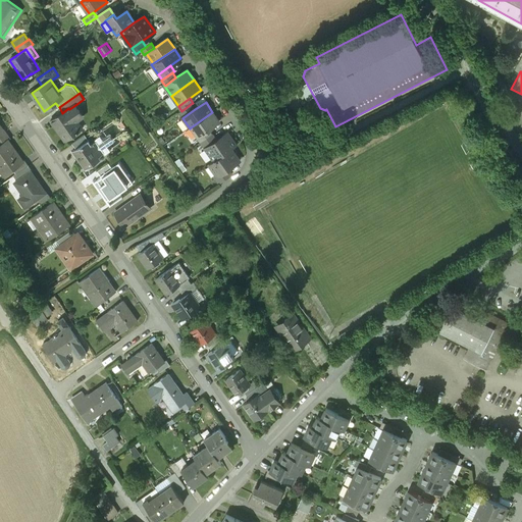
[(195,109),(191,104),(181,111),(180,112),(184,117),(195,109)]
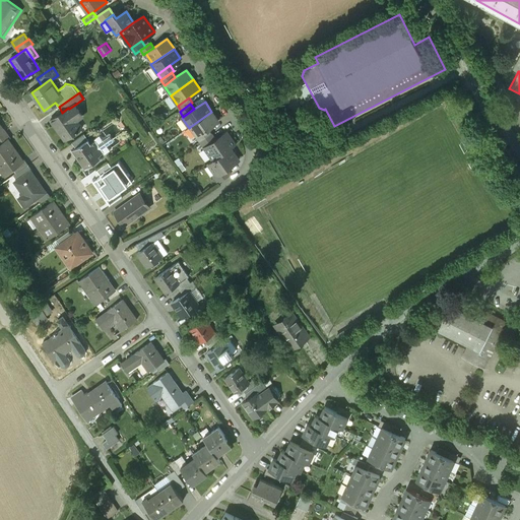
[(62,113),(51,121),(65,140),(82,128),(77,121),(83,116),(75,105),(69,109),(68,108),(62,113)]
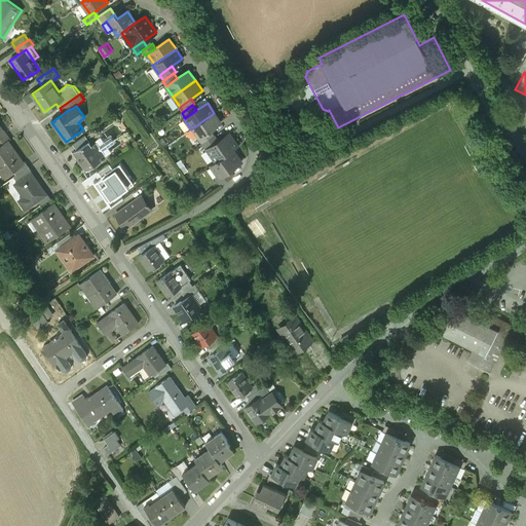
[(221,123),(214,113),(192,128),(199,139),(211,130),(221,123)]
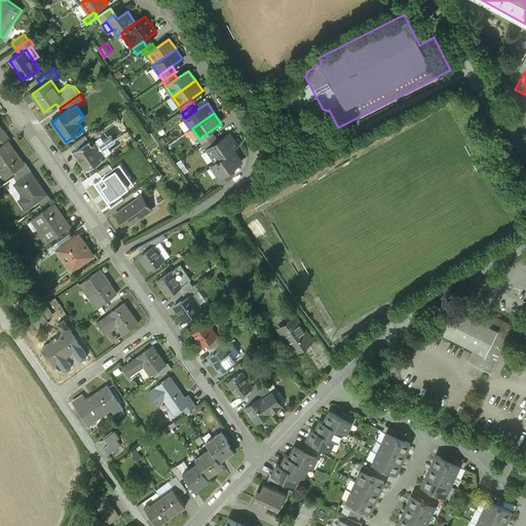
[(214,136),(211,130),(199,139),(202,143),(214,136)]
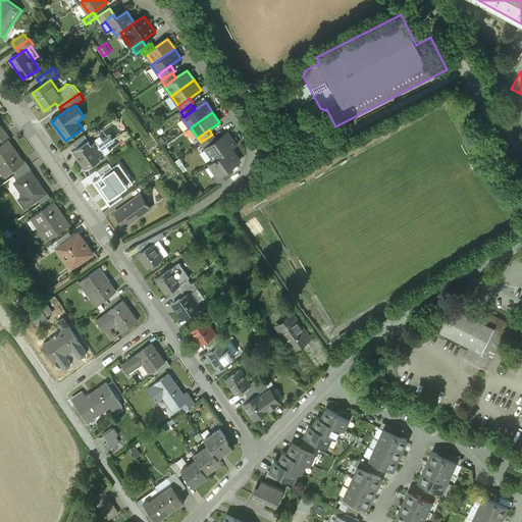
[(0,145),(7,140),(8,141),(10,139),(6,134),(0,138),(0,145)]
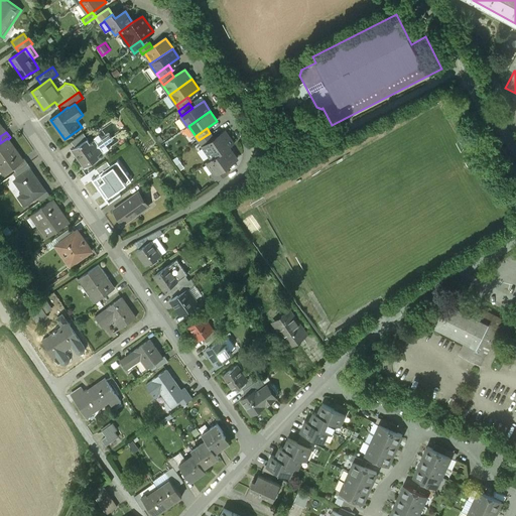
[(203,147),(212,159),(228,147),(233,144),(225,132),(215,139),(203,147)]
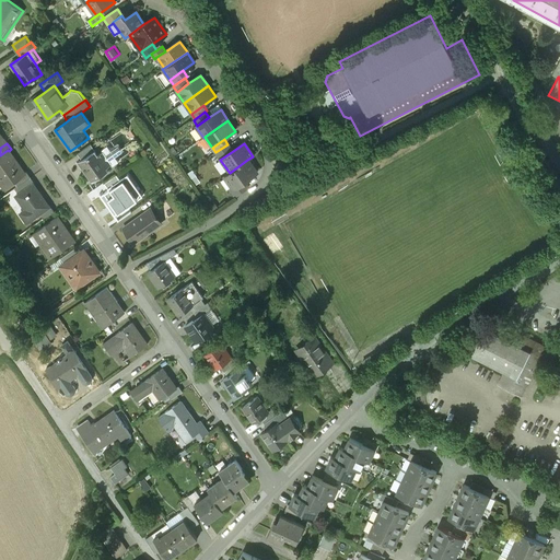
[(82,159),(95,150),(91,144),(78,153),(82,159)]
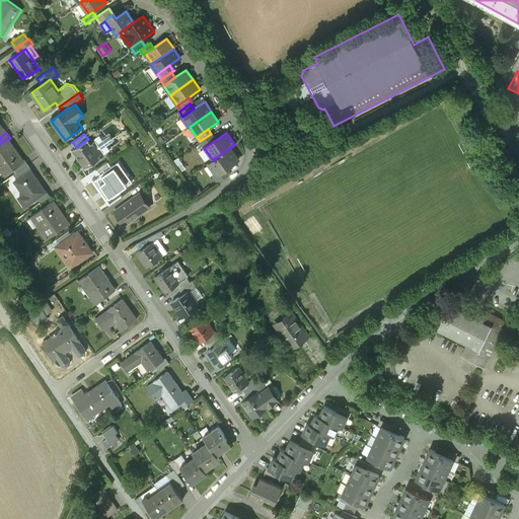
[(102,139),(105,144),(114,139),(109,134),(102,139)]
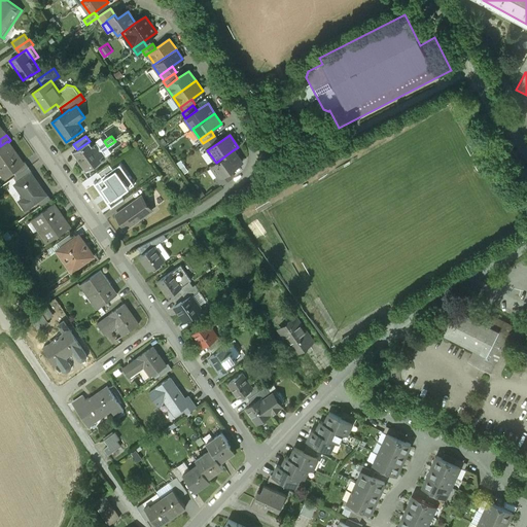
[(214,136),(203,143),(203,144),(207,150),(219,142),(214,136)]
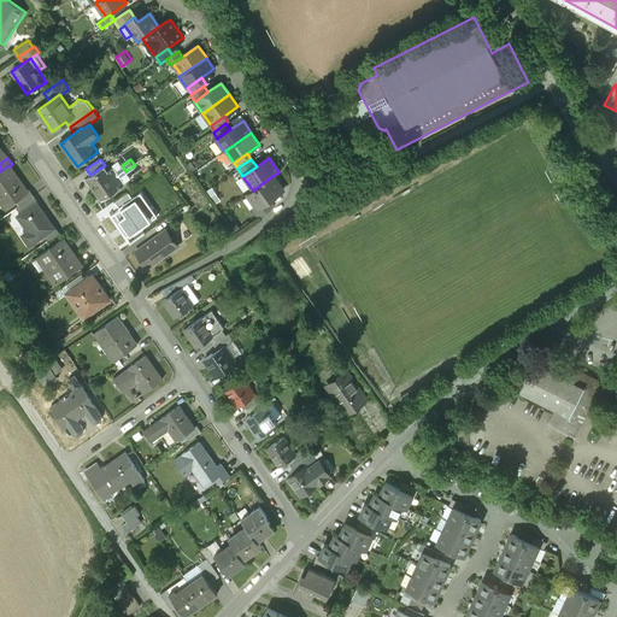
[(90,175),(88,177),(93,184),(90,187),(100,200),(112,192),(110,189),(123,181),(124,183),(131,178),(125,171),(122,165),(118,160),(112,165),(113,168),(109,171),(105,165),(90,175)]
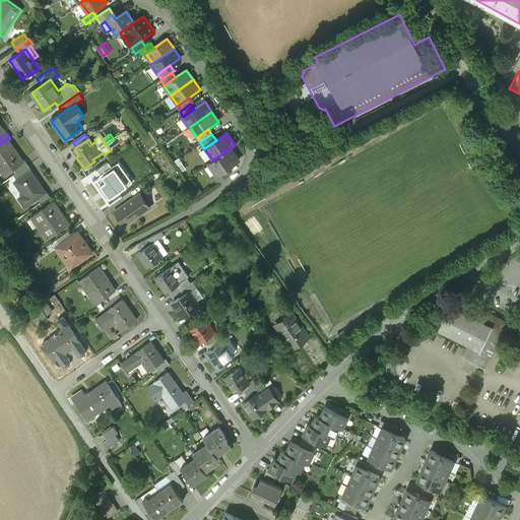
[(16,151),(8,140),(7,139),(0,144),(0,166),(5,173),(3,175),(3,176),(13,169),(23,161),(19,157),(20,156),(17,151),(16,151)]
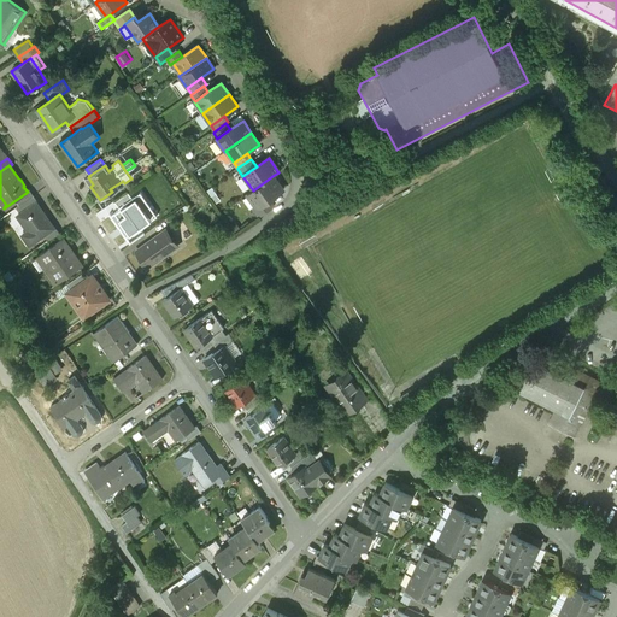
[(282,189),(272,176),(253,191),(247,194),(257,207),(268,200),(282,189)]
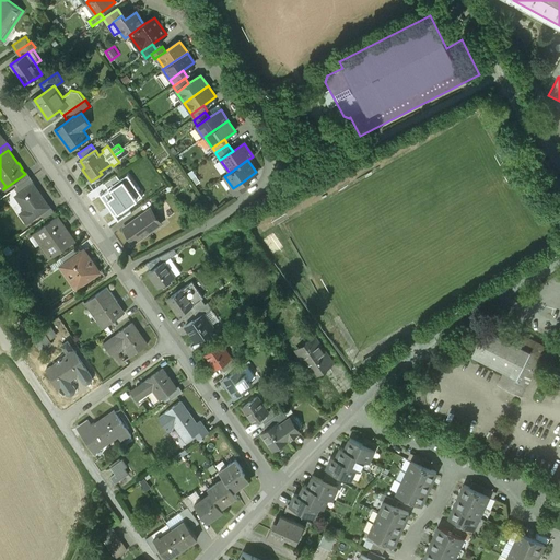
[(194,170),(188,173),(196,185),(200,182),(195,175),(197,174),(194,170)]
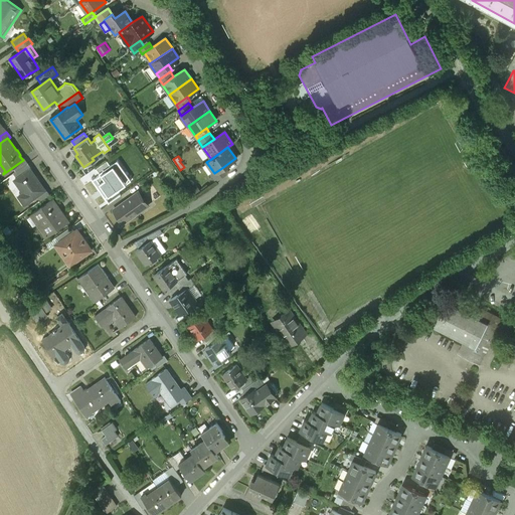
[(24,159),(23,160),(13,167),(16,171),(27,163),(24,159)]
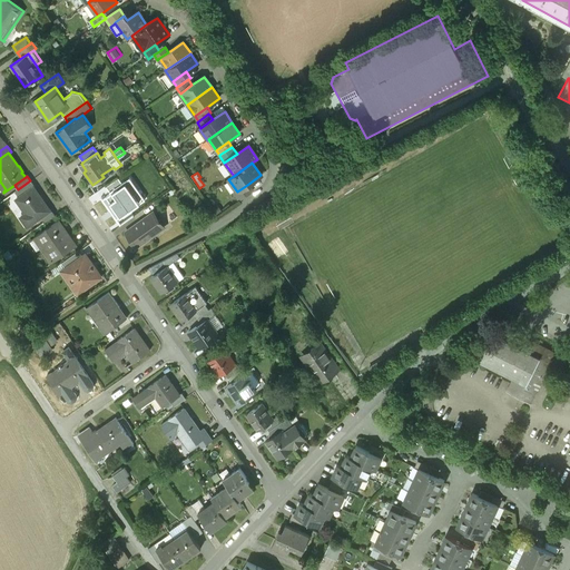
[(107,185),(112,193),(119,188),(125,184),(119,176),(107,185)]
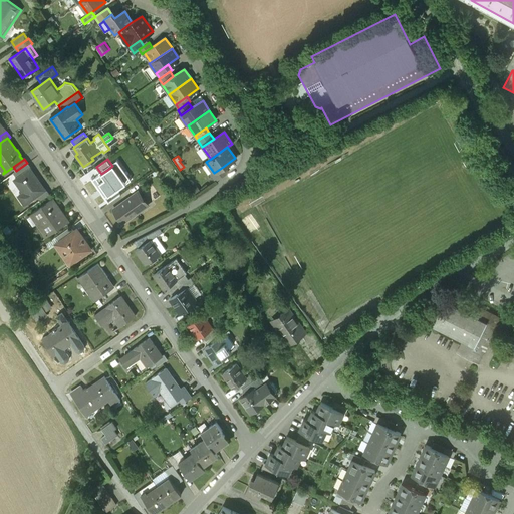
[(32,169),(27,163),(16,171),(14,173),(17,178),(30,169),(30,170),(32,169)]
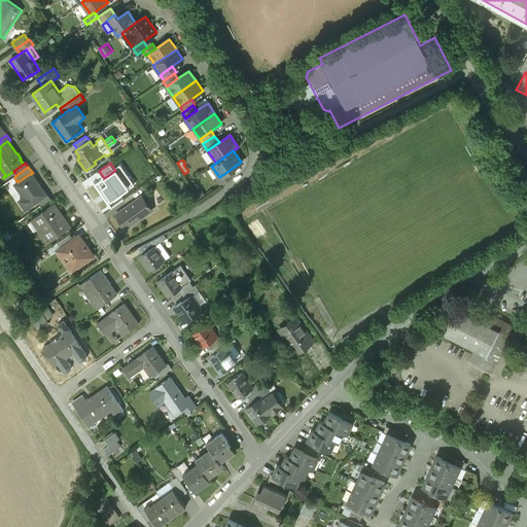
[(233,176),(229,171),(219,177),(216,179),(220,185),(233,176)]
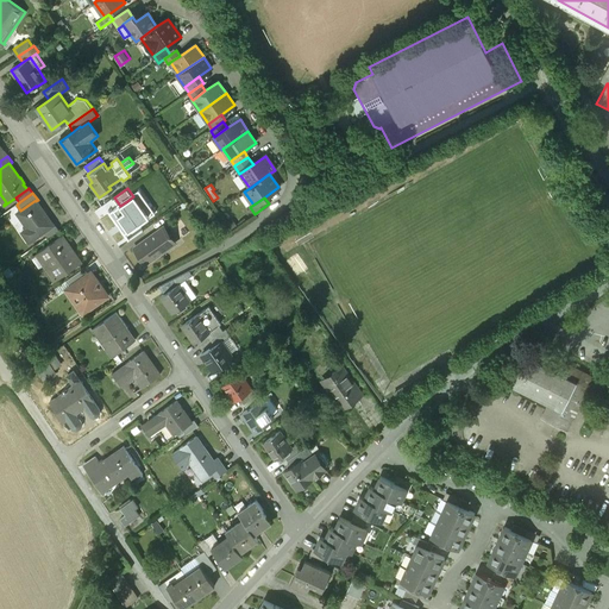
[(36,201),(36,200),(20,211),(18,213),(29,228),(23,232),(30,243),(44,232),(54,225),(52,225),(36,201)]
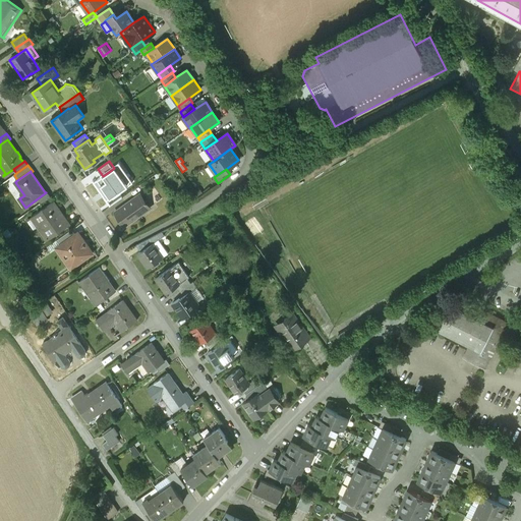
[(103,176),(95,182),(107,200),(122,190),(115,181),(109,172),(103,176)]
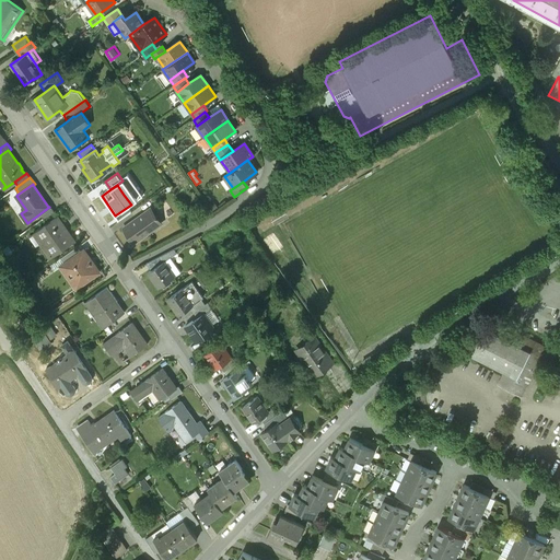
[(124,195),(131,205),(136,201),(129,191),(124,195)]
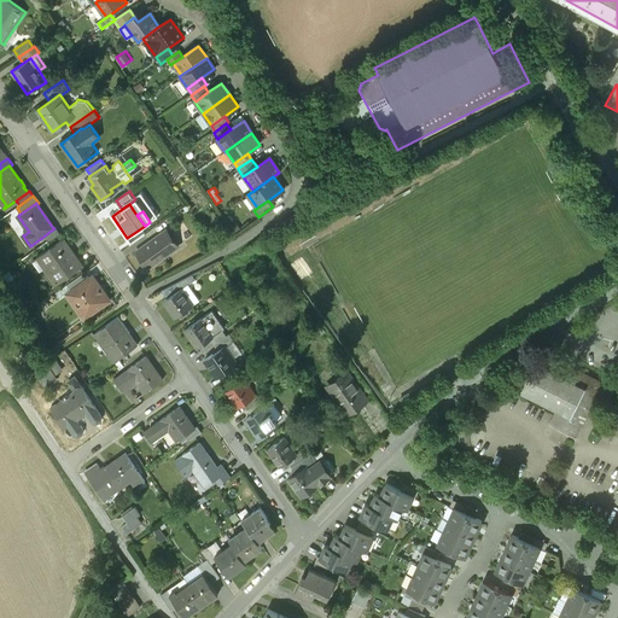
[(56,227),(53,228),(54,228),(45,235),(48,242),(59,233),(56,227)]
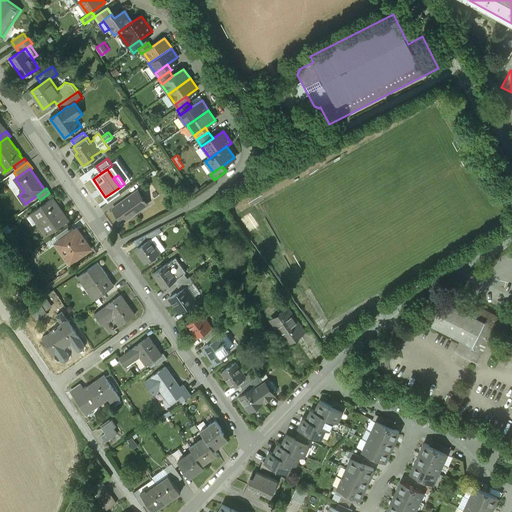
[(143,198),(138,191),(113,208),(122,222),(147,205),(144,199),(144,197),(143,198)]
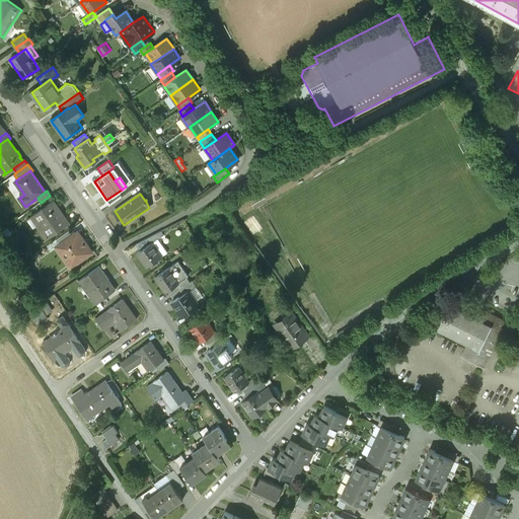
[(59,209),(54,202),(33,216),(48,237),(67,224),(57,210),(59,209)]
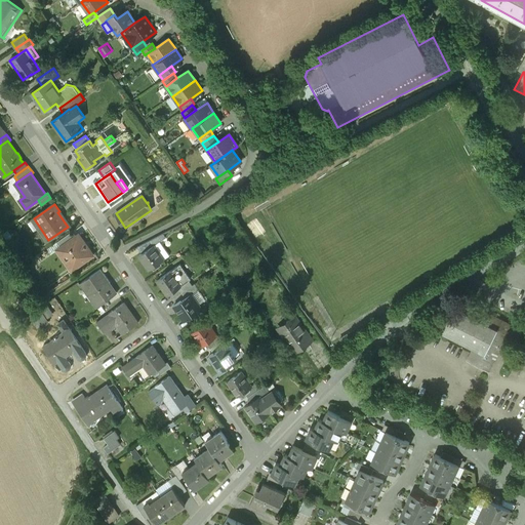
[(50,253),(56,249),(75,237),(72,231),(47,248),(50,253)]
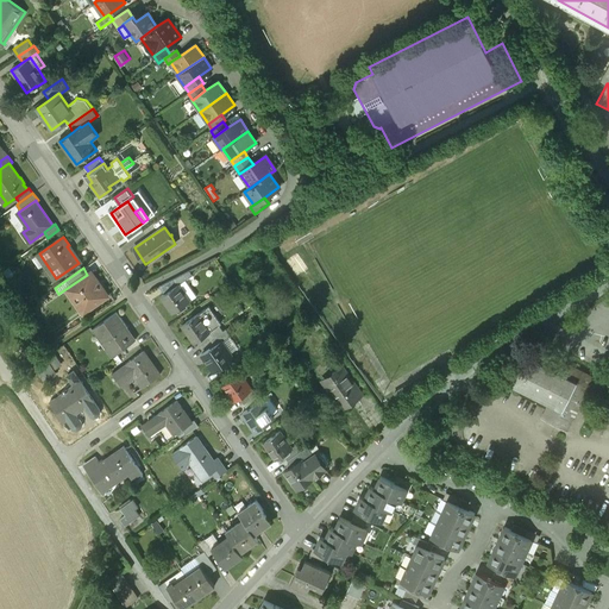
[(190,270),(159,286),(165,293),(179,284),(184,280),(193,274),(190,270)]
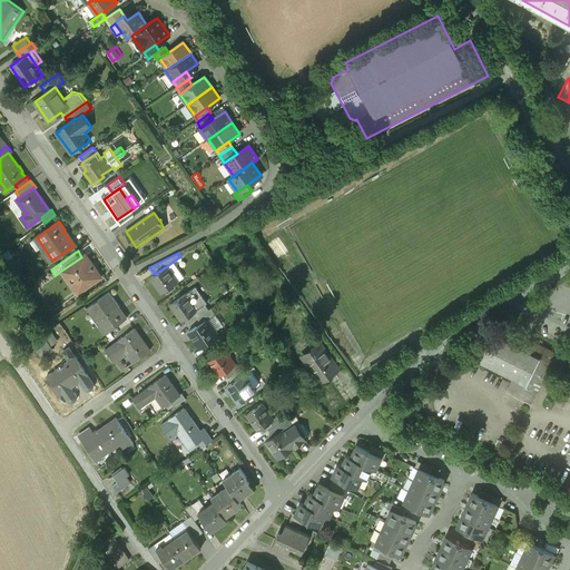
[(100,277),(85,255),(81,257),(61,271),(77,294),(100,277)]
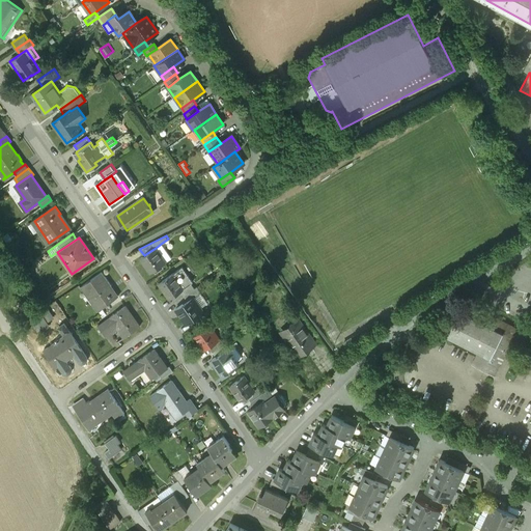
[(161,256),(166,262),(171,258),(161,244),(156,248),(156,249),(155,249),(160,257),(161,256)]
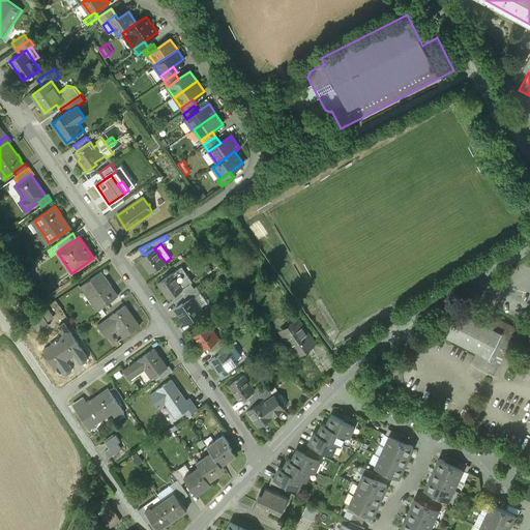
[(144,255),(141,258),(144,263),(145,262),(151,271),(150,271),(151,272),(166,262),(160,256),(159,257),(154,248),(155,248),(155,247),(144,255)]
